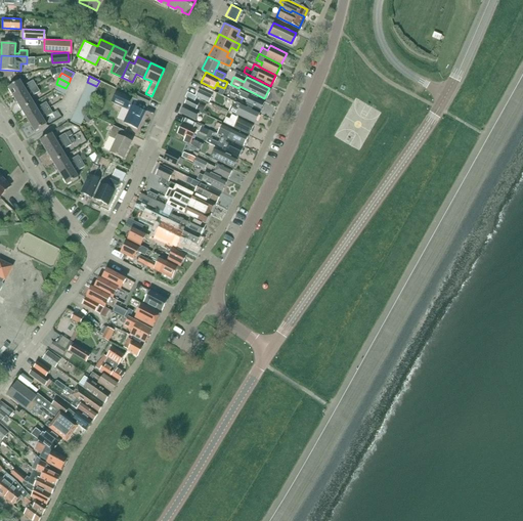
[(14,97),(35,84),(32,79),(26,83),(27,85),(24,87),(18,79),(7,86),(14,97)]
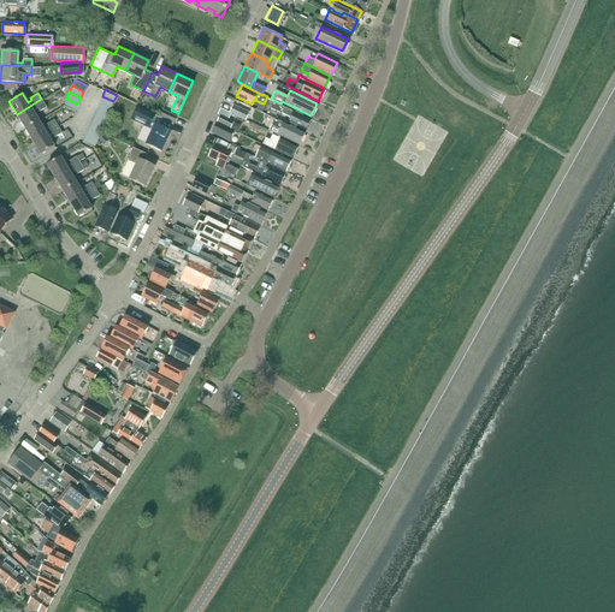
[(102,96),(99,102),(111,107),(113,101),(102,96)]
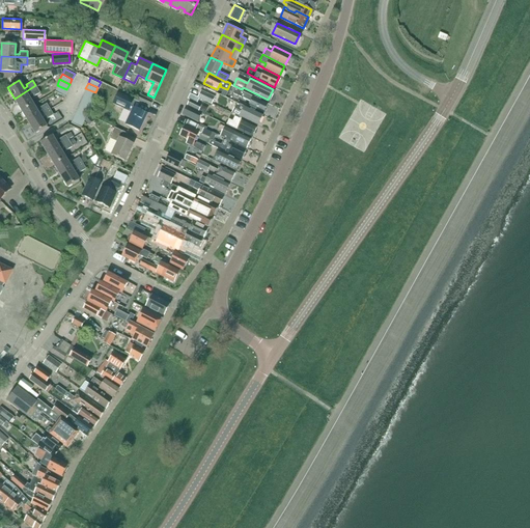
[(230,84),(228,88),(251,100),(248,105),(262,111),(267,103),(236,87),(230,84)]
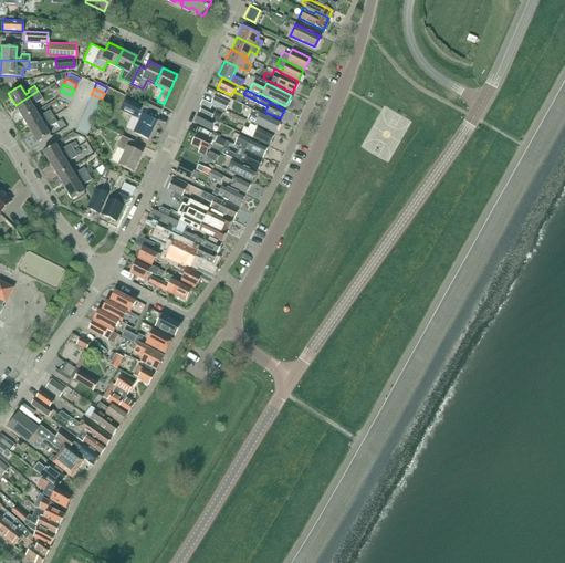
[(22,116),(34,110),(30,101),(33,98),(35,101),(42,97),(38,91),(16,105),(22,116)]
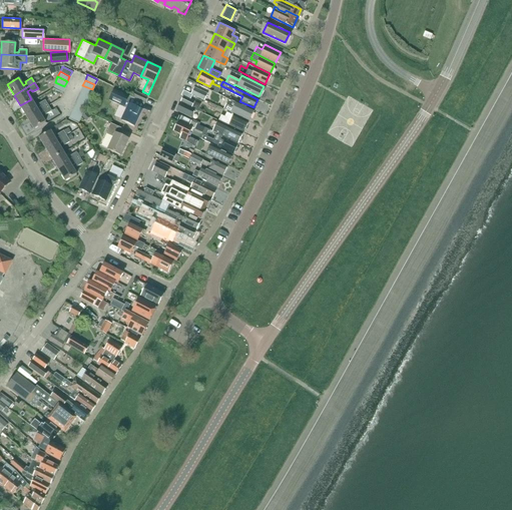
[(62,92),(64,86),(55,82),(52,87),(62,92)]
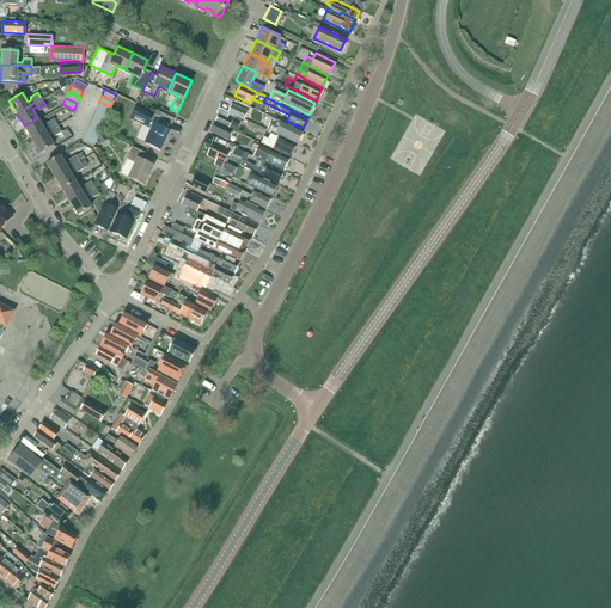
[(110,106),(98,102),(96,108),(108,114),(110,106)]
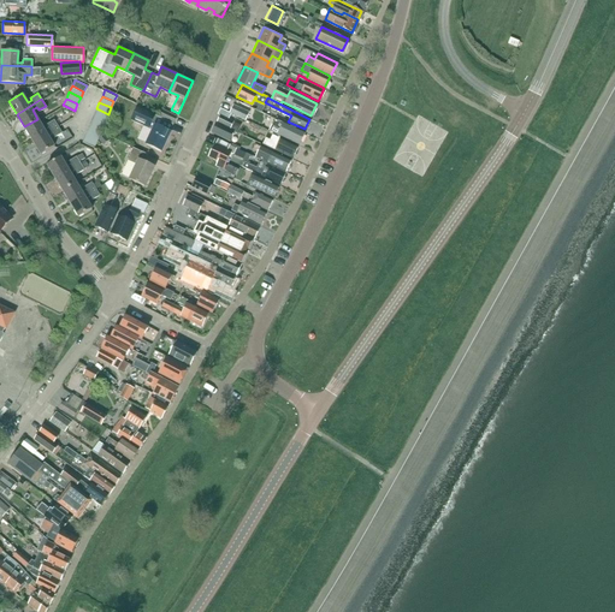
[(232,102),(229,111),(246,118),(249,110),(232,102)]
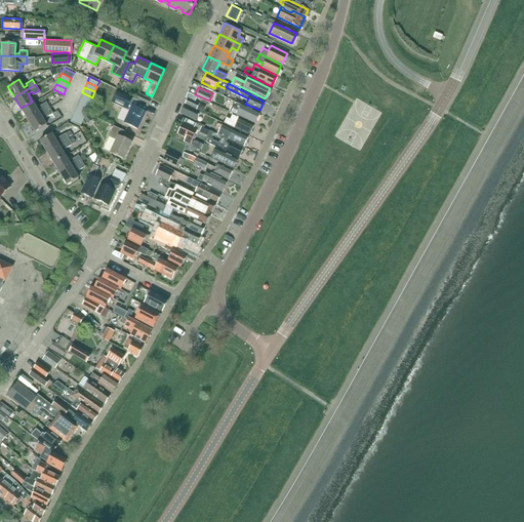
[(148,104),(135,98),(116,89),(111,101),(129,109),(123,121),(136,127),(148,104)]
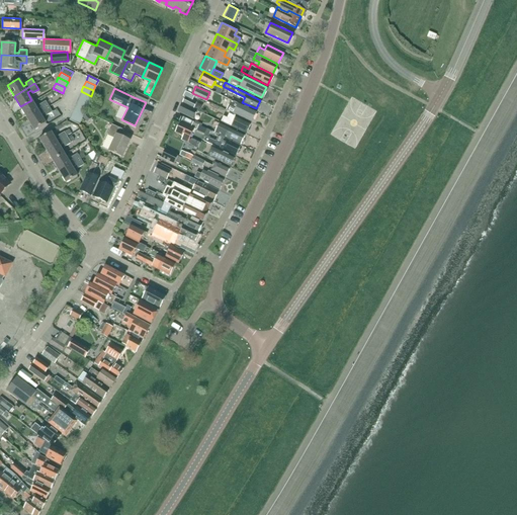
[(91,96),(90,96),(96,99),(98,93),(93,90),(91,96)]
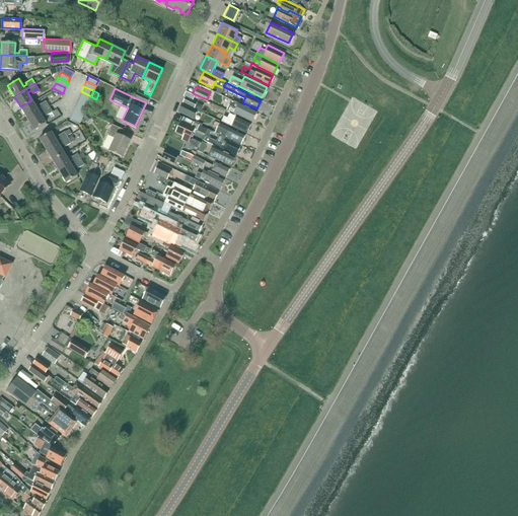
[(91,96),(81,91),(78,97),(88,101),(90,96),(91,96)]
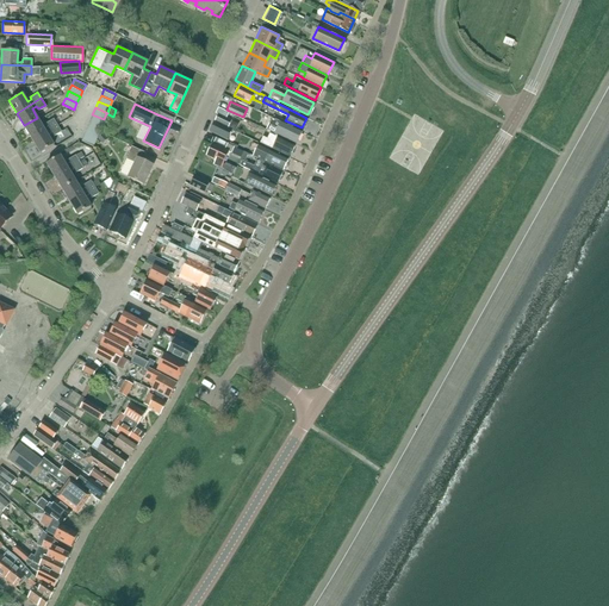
[(157,114),(172,120),(175,113),(161,107),(157,114)]
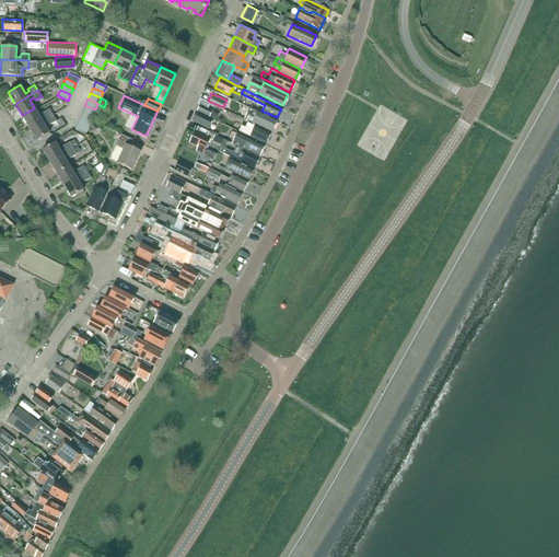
[(209,115),(211,108),(199,103),(196,109),(209,115)]
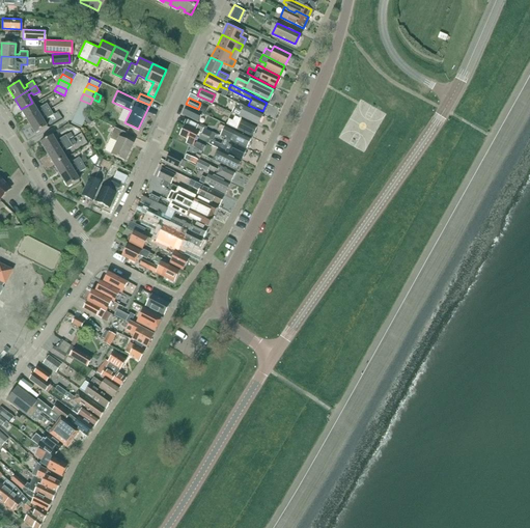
[(90,104),(80,100),(78,105),(88,109),(90,104)]
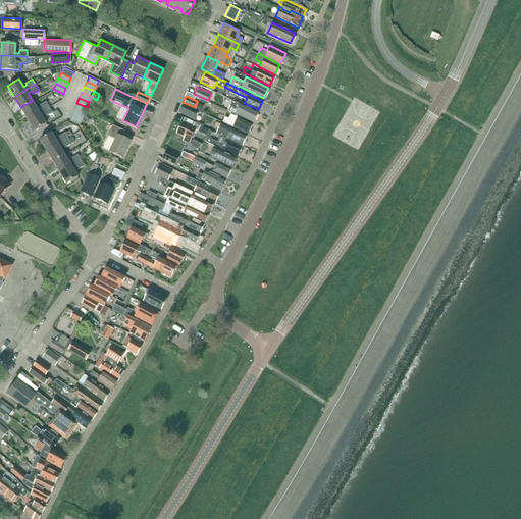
[(257,111),(240,102),(232,99),(227,109),(253,121),(257,111)]
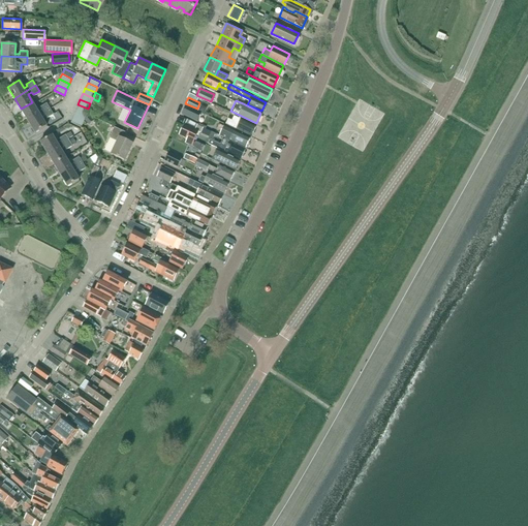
[(37,110),(32,102),(21,109),(28,120),(49,106),(45,102),(39,105),(41,107),(37,110)]
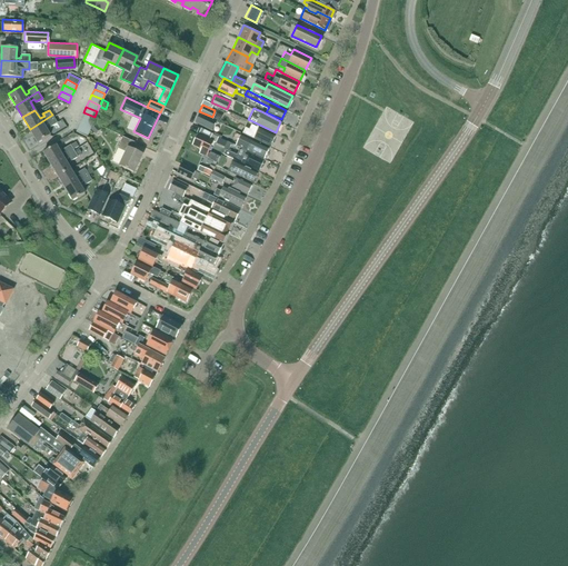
[(83,112),(81,118),(91,123),(95,117),(83,112)]
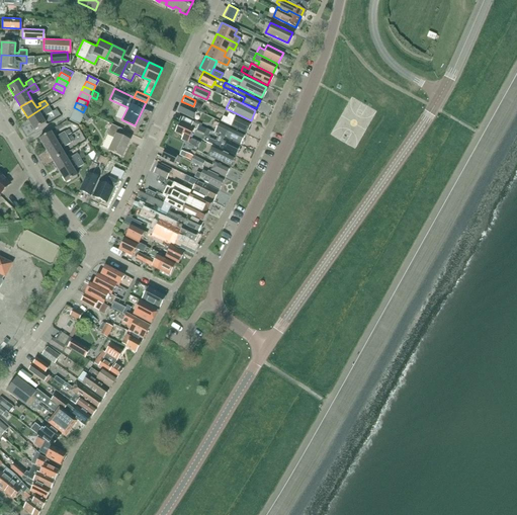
[(178,107),(177,109),(192,116),(195,109),(181,102),(178,107)]
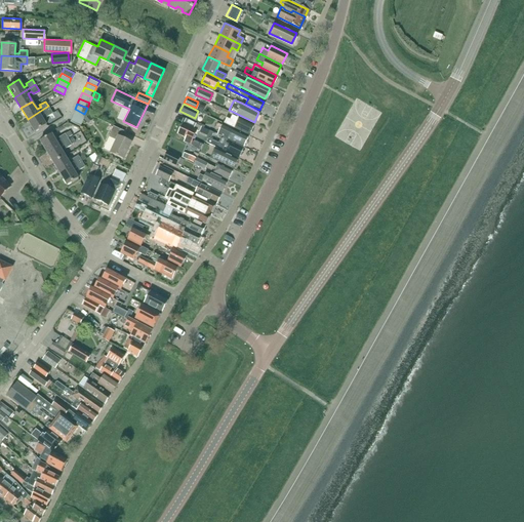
[(52,112),(48,106),(28,119),(34,130),(45,123),(41,116),(44,113),(46,116),(52,112)]
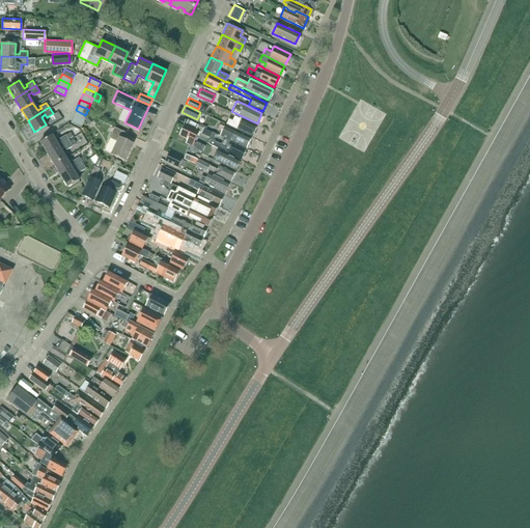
[(84,118),(85,115),(76,110),(73,115),(83,120),(84,118)]
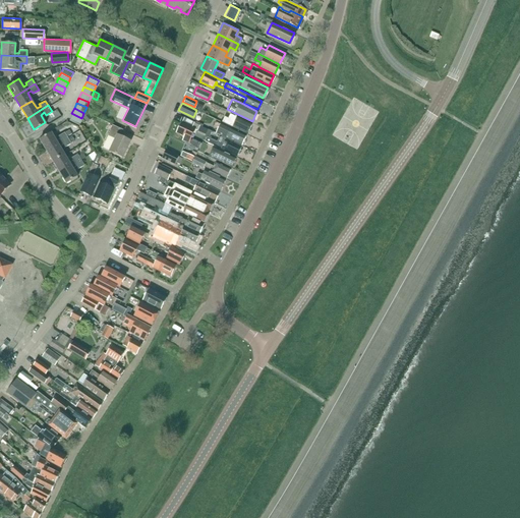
[(88,111),(82,116),(87,120),(92,116),(88,111)]
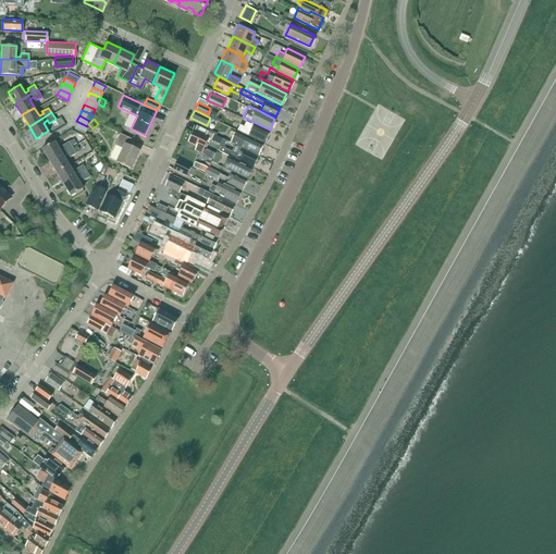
[(85,132),(87,126),(76,121),(74,127),(85,132)]
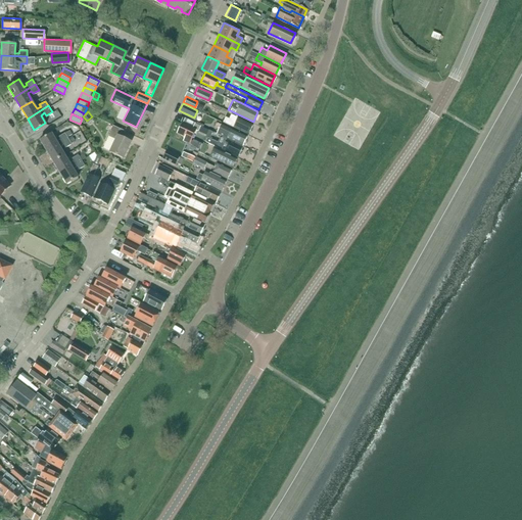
[(251,124),(237,117),(230,113),(229,117),(225,115),(222,121),(247,133),(251,124)]
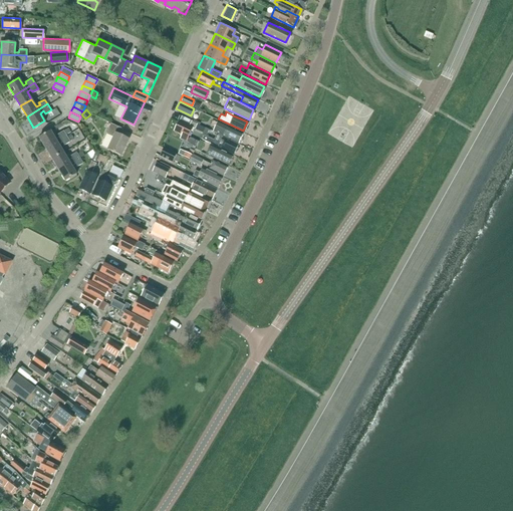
[(178,119),(173,130),(181,134),(180,137),(195,144),(198,139),(190,135),(189,137),(188,136),(192,125),(195,128),(197,121),(181,114),(178,119)]
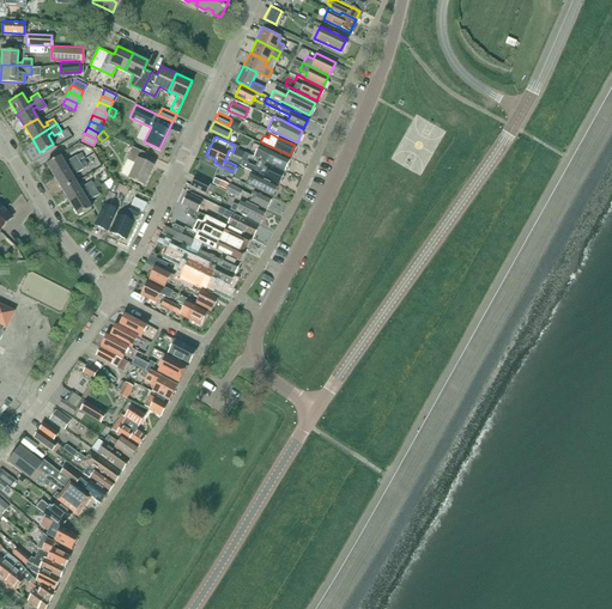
[(259,144),(254,153),(284,168),(289,158),(259,144)]
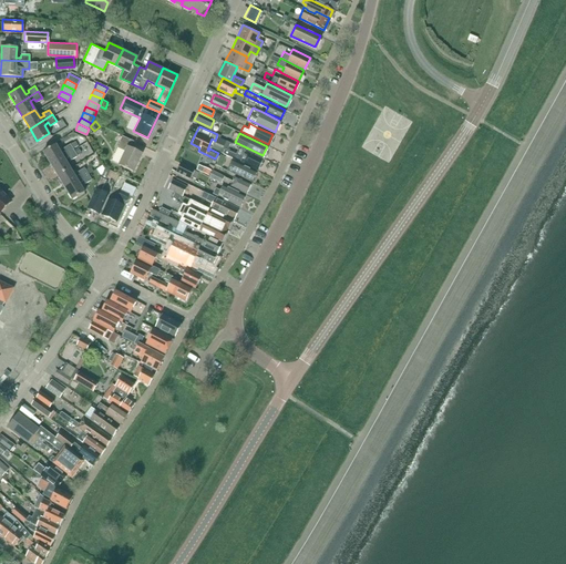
[(117,145),(111,159),(119,163),(133,170),(141,152),(132,147),(135,140),(122,134),(116,145),(117,145)]
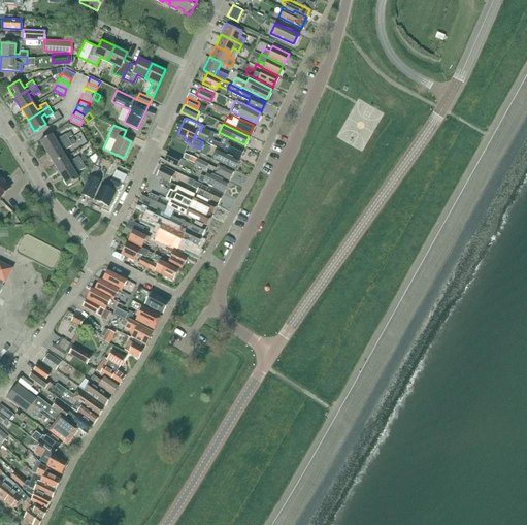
[(202,125),(200,131),(208,134),(210,129),(202,125)]
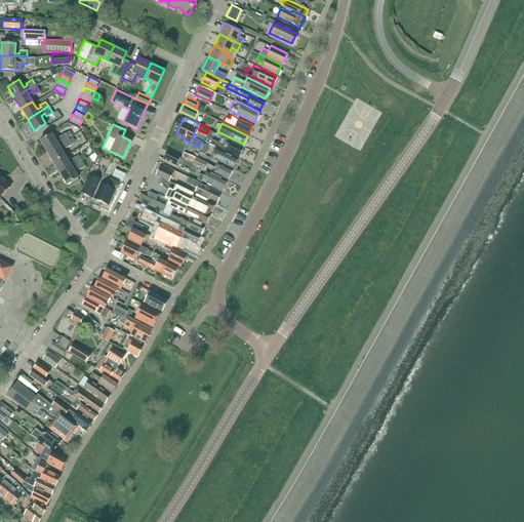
[(40,139),(46,151),(68,137),(67,135),(72,132),(70,128),(65,132),(58,136),(59,138),(56,141),(51,132),(40,139)]
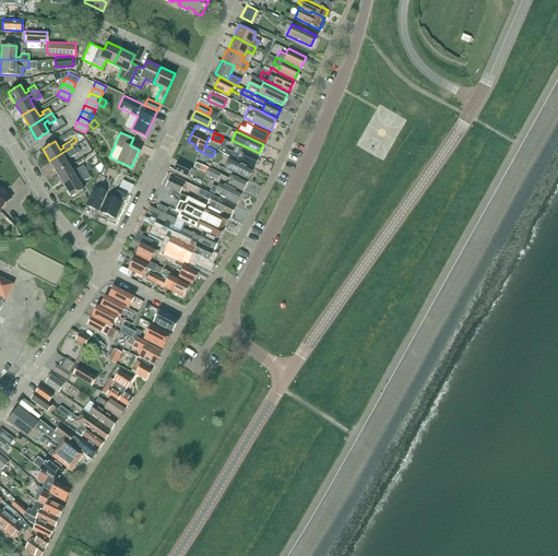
[(258,156),(241,149),(237,146),(235,146),(233,150),(224,145),(227,139),(223,137),(221,142),(217,149),(237,157),(253,166),(258,156)]
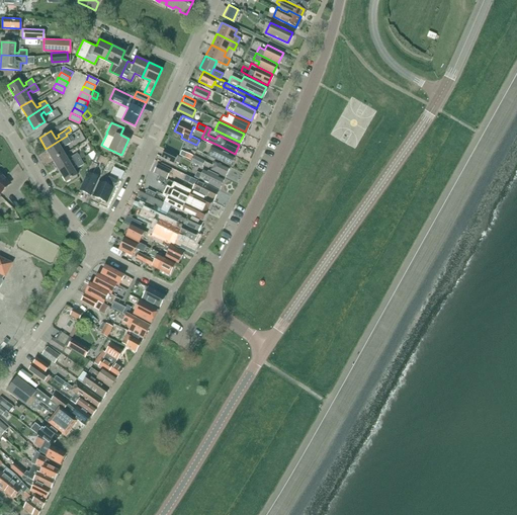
[(53,159),(64,152),(59,145),(63,143),(64,145),(70,141),(69,140),(74,137),(71,133),(46,149),(53,159)]
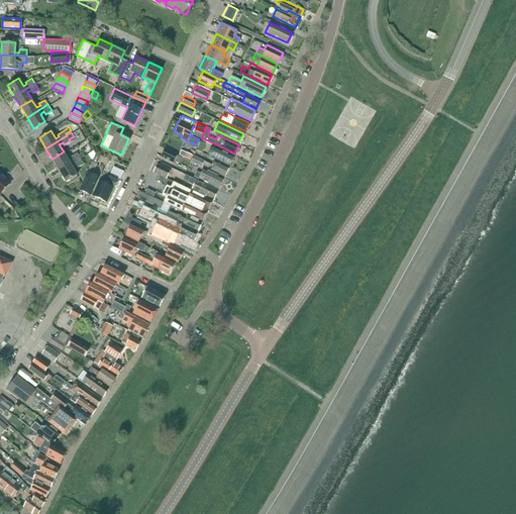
[(201,150),(205,141),(200,139),(196,148),(201,150)]
